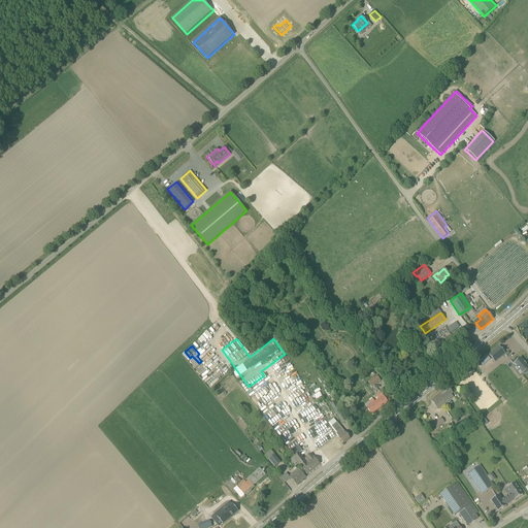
[(499,347),(489,355),(495,362),(505,354),(499,347)]
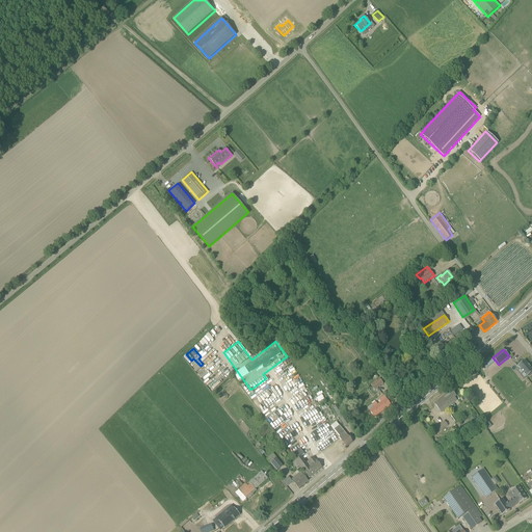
[(481,364),(485,369),(494,362),(489,357),(481,364)]
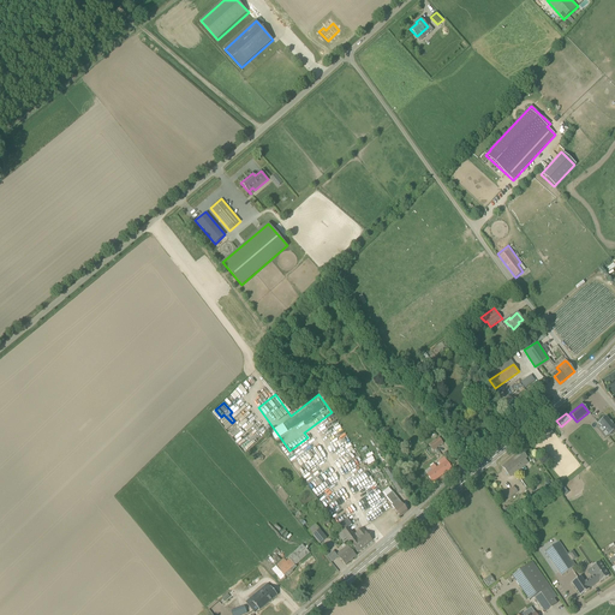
[(607,417),(598,423),(608,436),(614,430),(614,427),(613,424),(610,422),(607,417)]
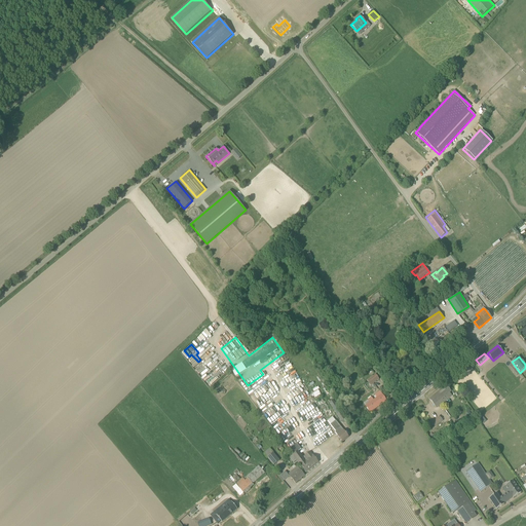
[(371,385),(379,379),(375,375),(367,380),(371,385)]
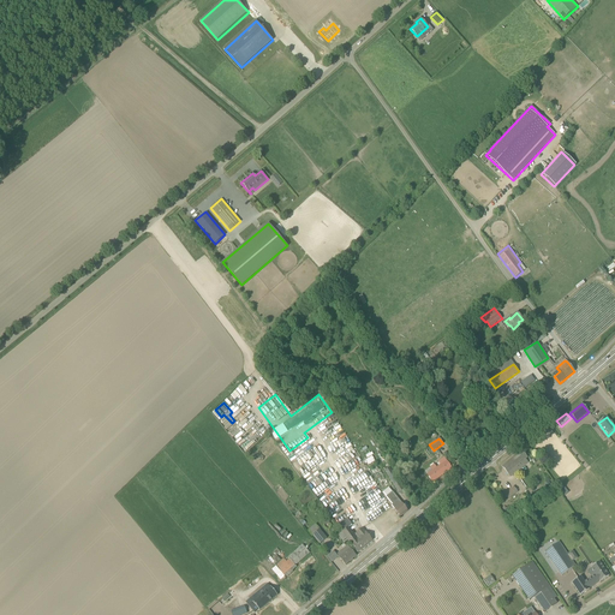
[(526,460),(527,459),(521,451),(502,467),(511,477),(529,463),(526,460)]
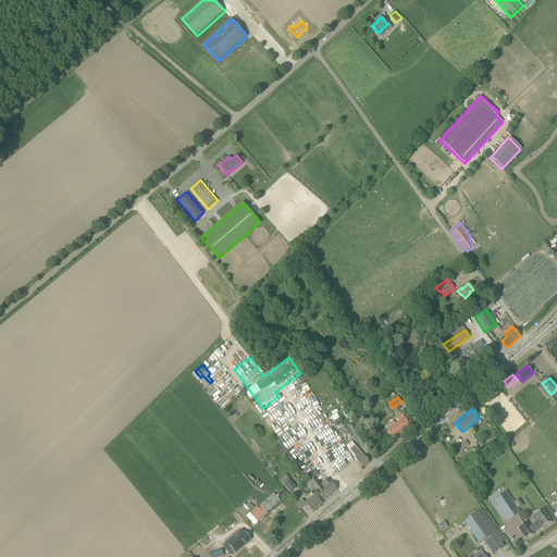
[(393,426),(387,430),(392,436),(409,424),(403,415),(397,418),(399,421),(396,424),(394,421),(391,423),(393,426)]
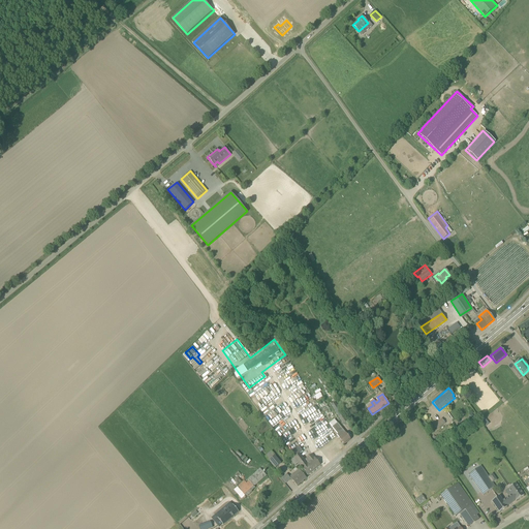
[(335,402),(331,404),(343,424),(347,422),(335,402)]
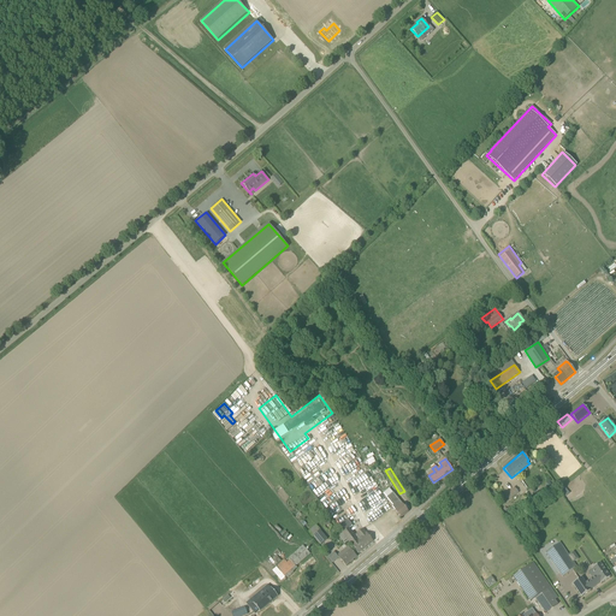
[(515,489),(505,495),(505,496),(511,504),(521,497),(515,489)]
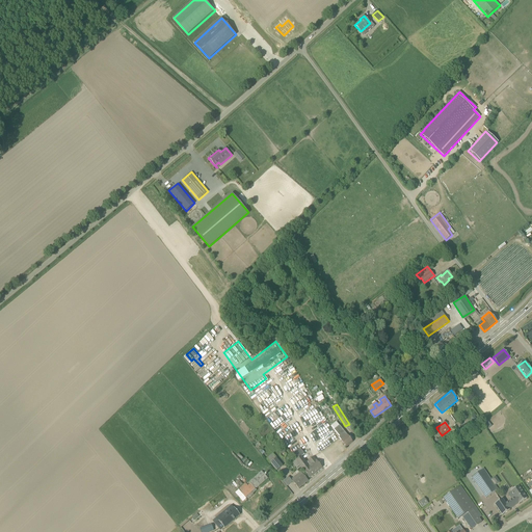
[(339,437),(340,439),(346,447),(353,442),(347,435),(345,436),(342,432),(340,429),(336,432),(339,437)]
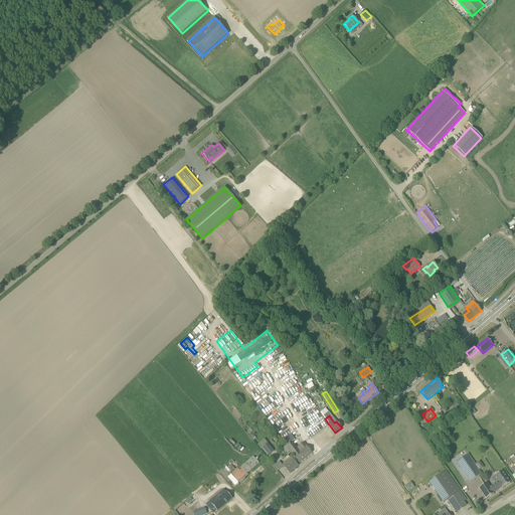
[(312,453),(304,443),(297,448),(292,442),(295,440),(291,435),(283,441),(294,456),(299,463),(312,453)]
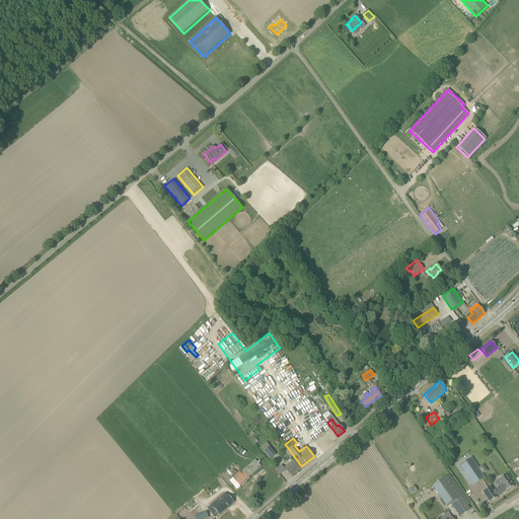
[(238,452),(244,446),(239,441),(233,447),(238,452)]
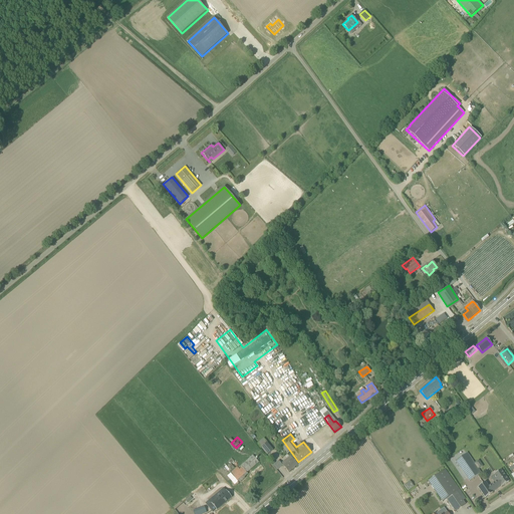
[(267,443),(261,448),(267,455),(273,450),(267,443)]
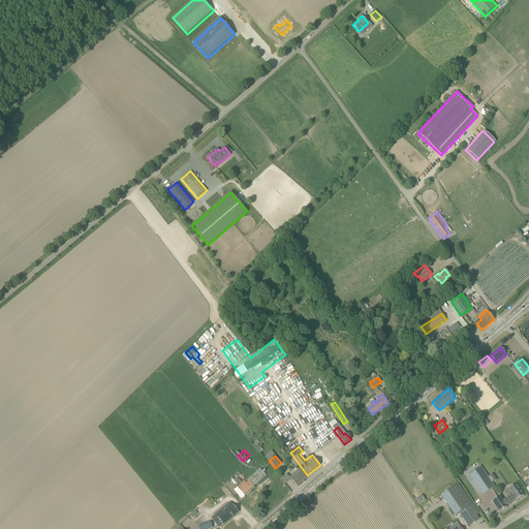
[(497,480),(493,473),(489,476),(489,477),(480,466),(468,474),(483,496),(495,488),(492,483),(493,483),(497,480)]
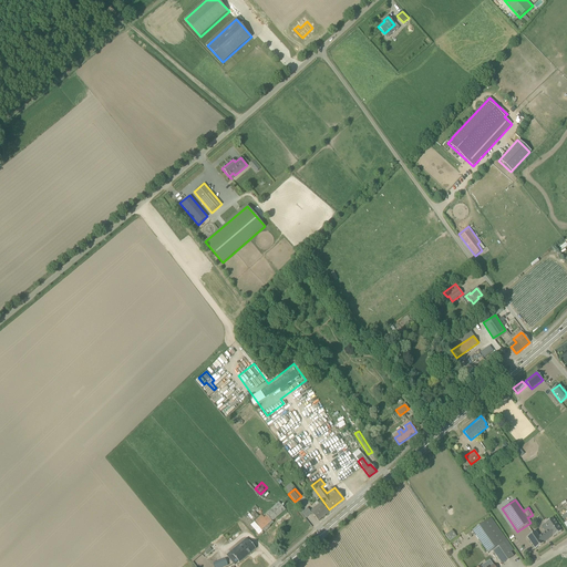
[(286,509),(279,502),(266,514),(264,516),(263,515),(255,522),(261,529),(272,521),(272,522),(286,509)]
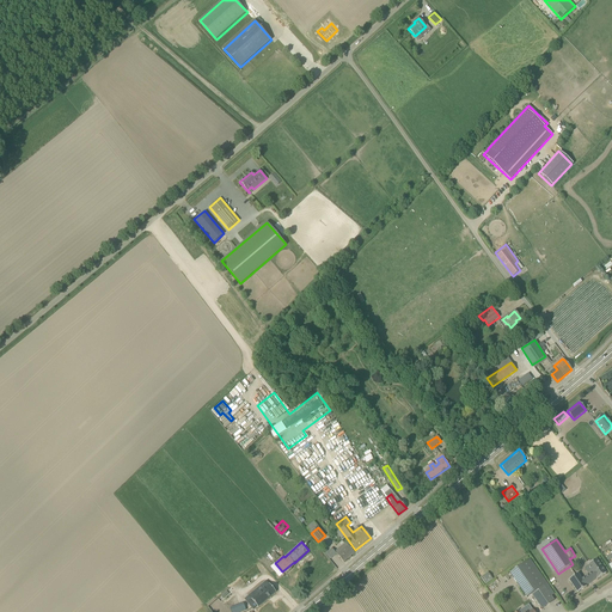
[(335,552),(343,562),(355,554),(347,543),(340,549),(335,552)]
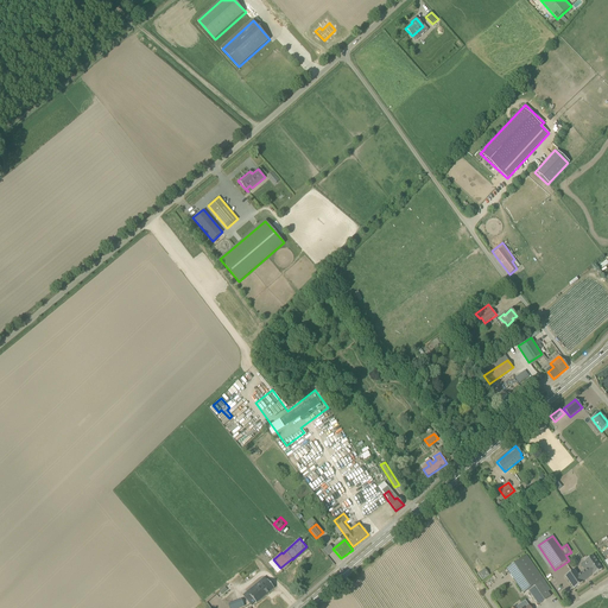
[(329,544),(322,550),(327,556),(334,550),(329,544)]
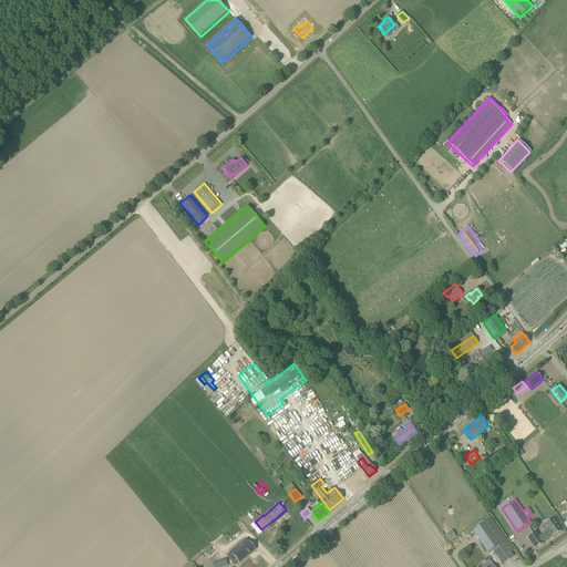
[(488,554),(493,550),(502,564),(513,557),(511,553),(514,550),(491,518),(472,532),(488,554)]
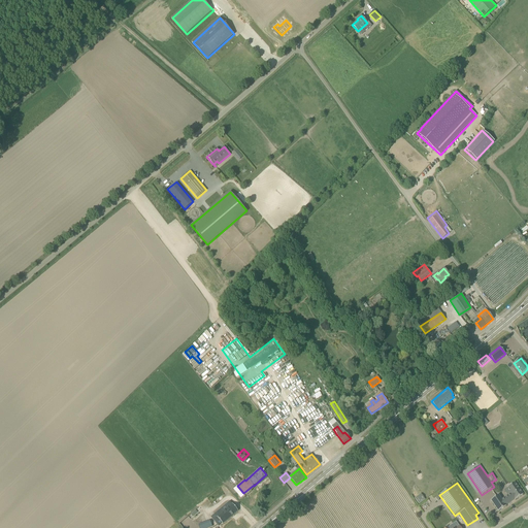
[(507,496),(504,497),(502,499),(499,495),(491,500),(495,507),(498,512),(506,506),(505,505),(515,499),(516,500),(523,495),(520,491),(515,483),(504,491),(507,496)]
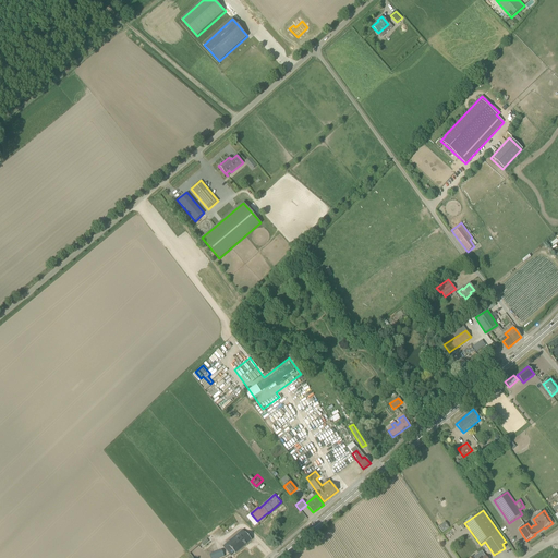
[(445,521),(438,526),(443,532),(449,528),(445,521)]
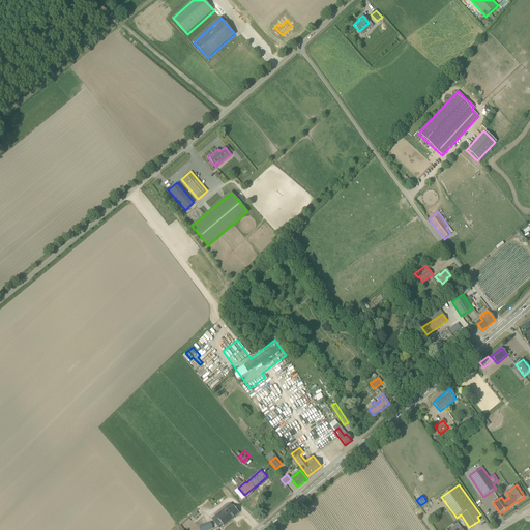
[(222,510),(212,520),(219,528),(223,525),(224,526),(239,512),(233,505),(233,506),(231,503),(227,507),(229,509),(225,513),(222,510)]
